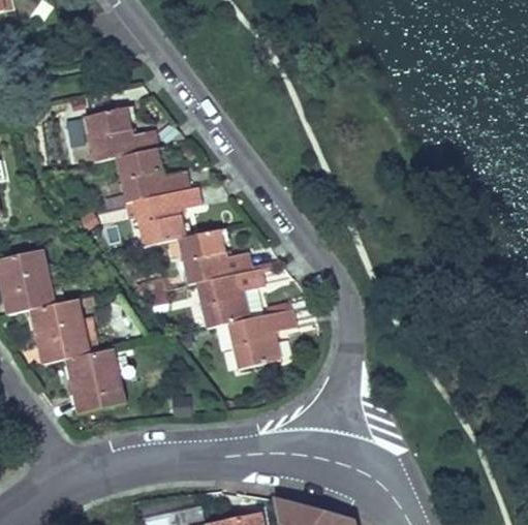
[(0,0),(0,10),(16,7),(13,0),(0,0)]
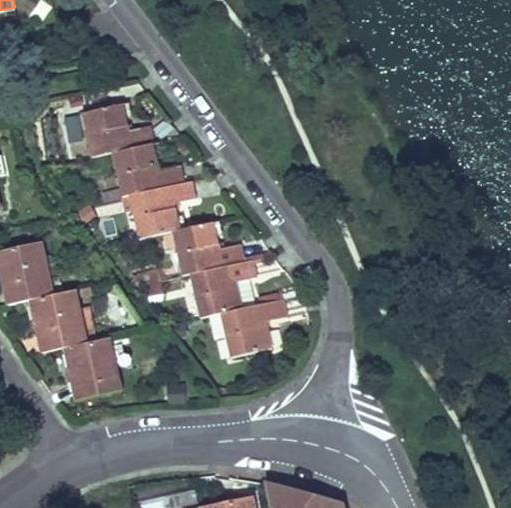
[(82,93),(69,95),(71,106),(84,103),(82,93)]
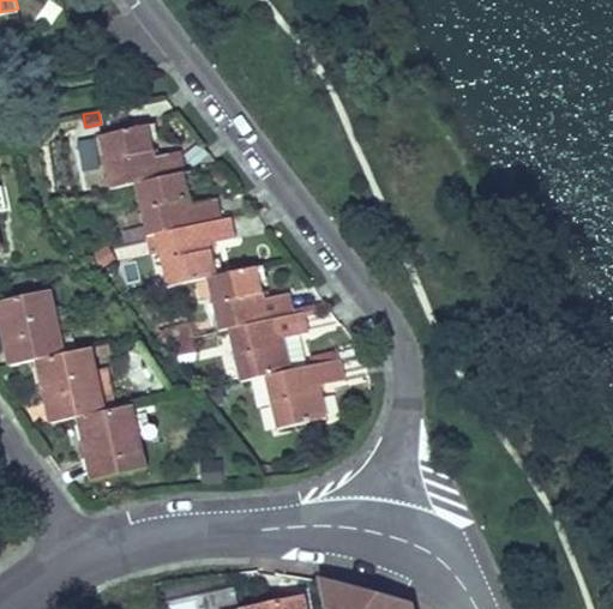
[(188,169),(184,148),(155,154),(151,139),(160,137),(156,120),(97,133),(109,187),(134,181),(188,169)]
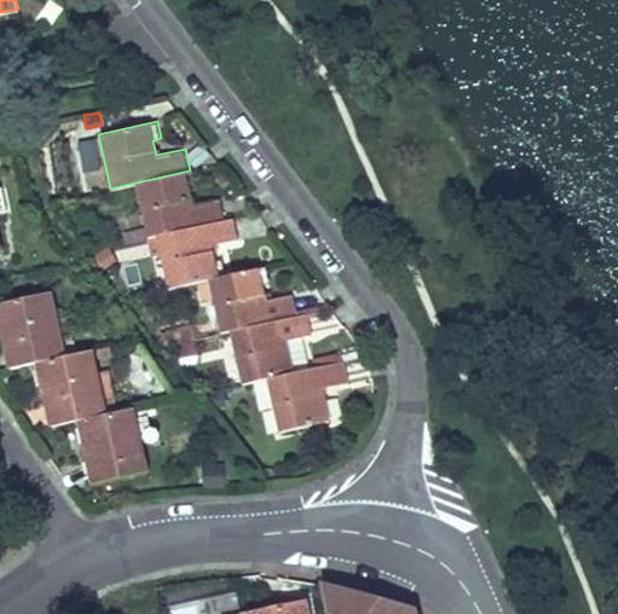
[(100,166),(96,140),(81,143),(86,169),(100,166)]
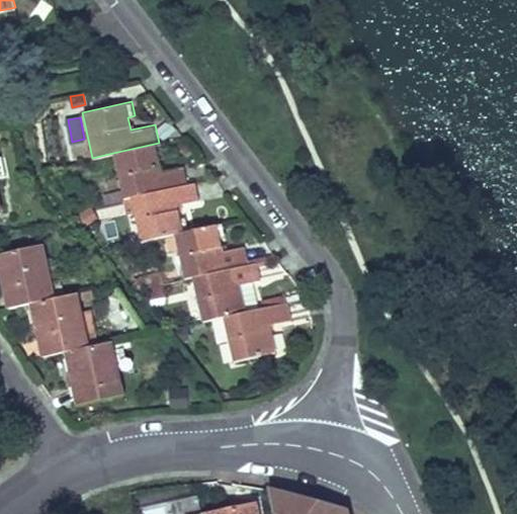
[(159,143),(113,153),(123,197),(132,195),(188,183),(184,165),(162,169),(160,157),(165,156),(162,142),(159,143)]
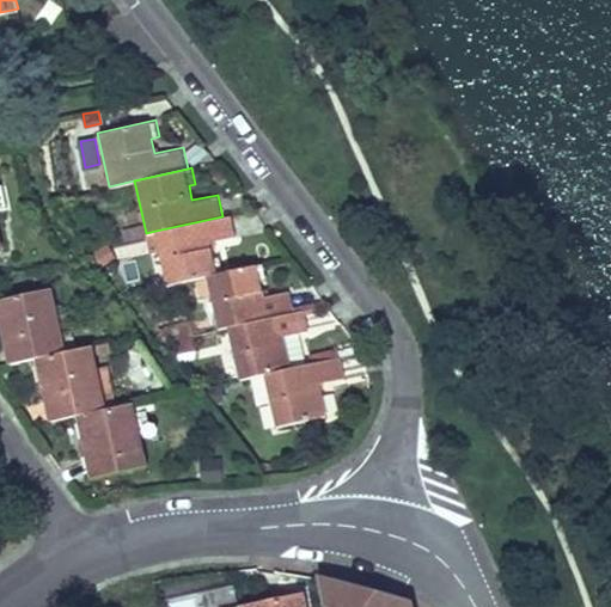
[(217,246),(215,238),(237,233),(232,214),(222,216),(156,231),(167,283),(206,275),(217,273),(211,247),(217,246)]
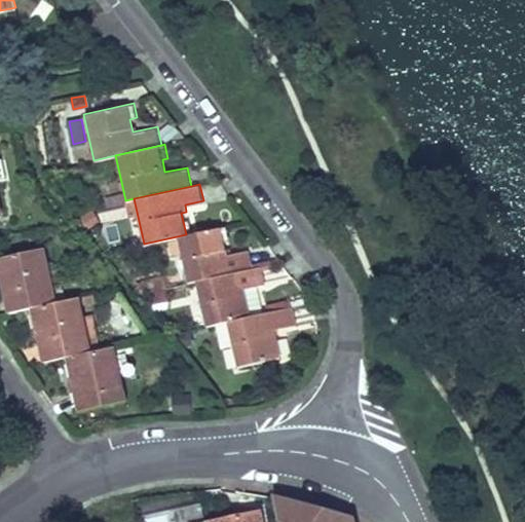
[(252,262),(250,249),(232,253),(230,246),(225,248),(220,227),(186,234),(177,236),(187,282),(194,281),(254,267),(252,262)]
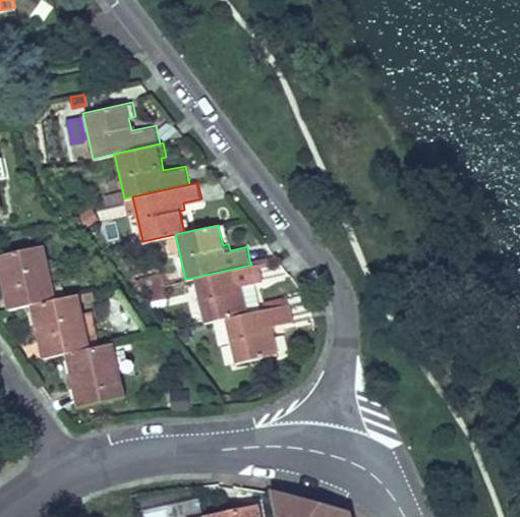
[(55,299),(44,245),(0,253),(0,282),(6,309),(29,304),(55,299)]
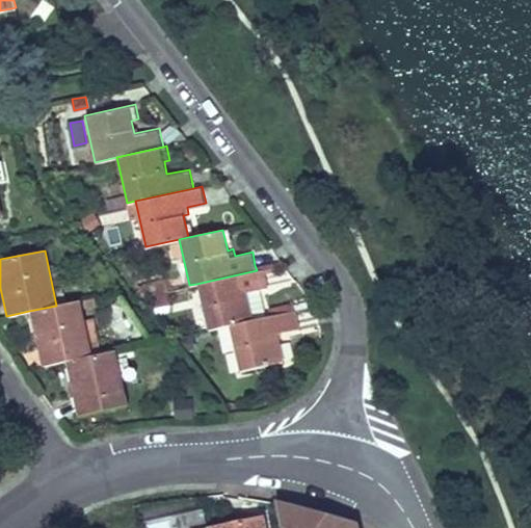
[(253,319),(246,291),(268,286),(265,271),(286,267),(281,259),(255,265),(257,270),(196,284),(207,328),(229,324),(253,319)]
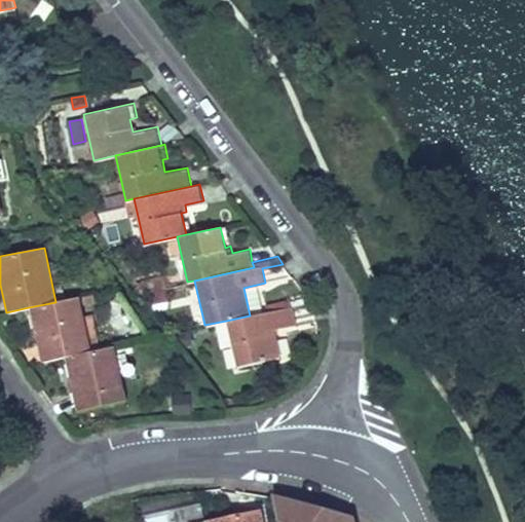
[(146,290),(166,286),(164,274),(138,280),(140,292),(146,290)]
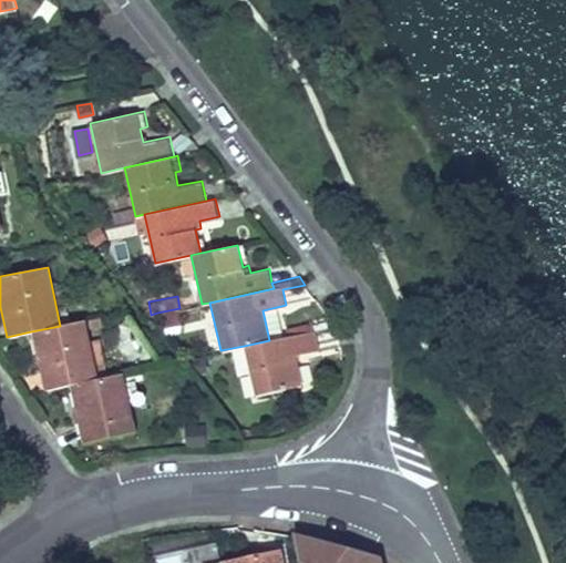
[(183,321),(179,308),(157,313),(160,326),(183,321)]
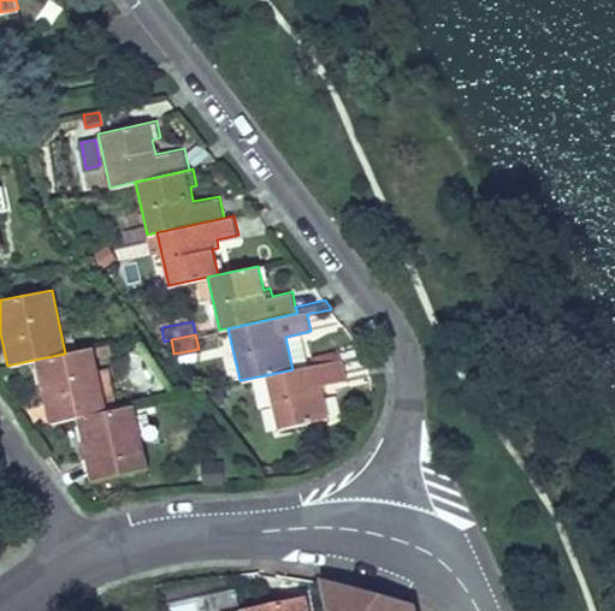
[(111,353),(110,344),(65,354),(34,360),(48,423),(76,417),(118,409),(108,366),(98,368),(95,356),(111,353)]
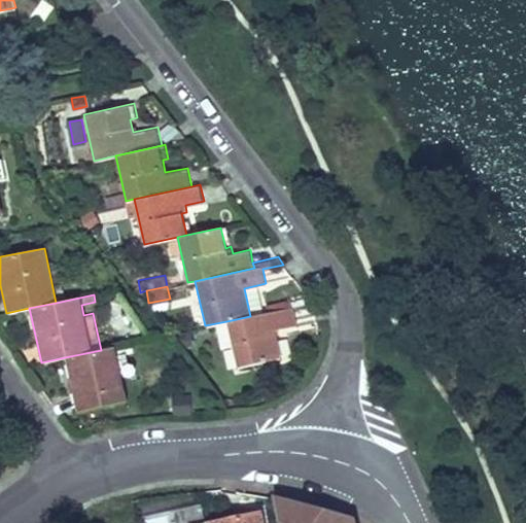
[(281,357),(275,328),(296,323),(291,299),(267,304),(268,312),(250,316),(226,321),(237,367),(281,357)]
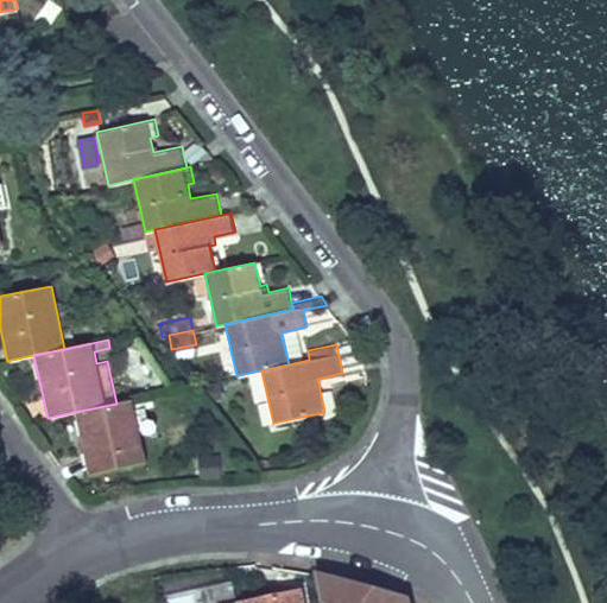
[(221,379),(198,383),(212,400),(220,397),(223,389),(221,379)]
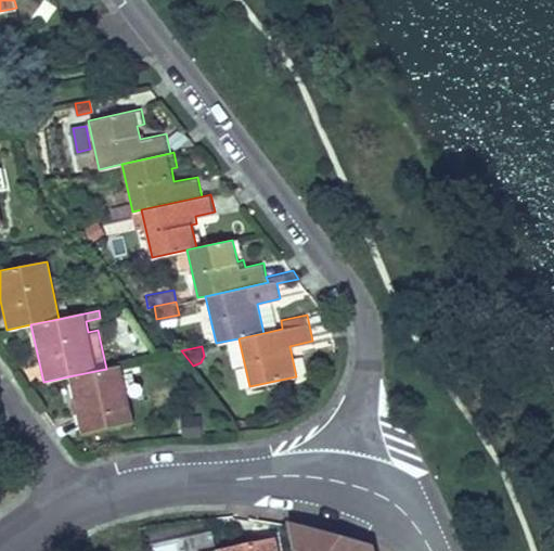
[(133,422),(120,366),(106,369),(68,376),(80,434),(133,422)]
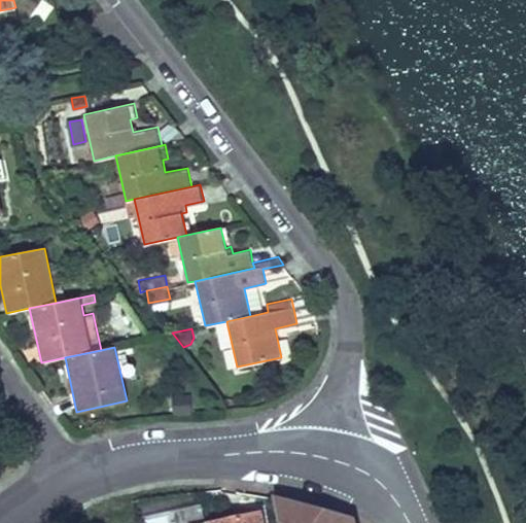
[(357,522),(357,518),(277,496),(281,522),(357,522)]
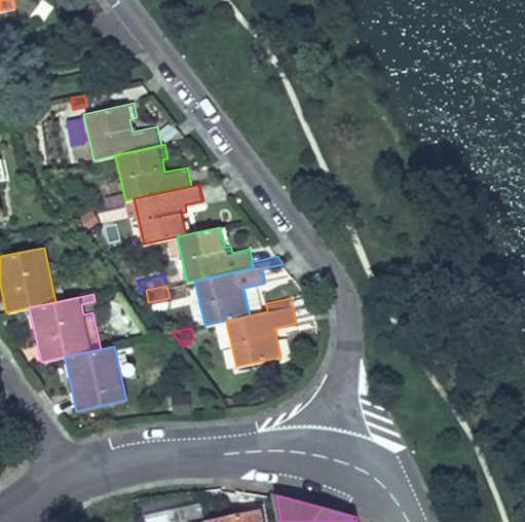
[(262,521),(261,513),(214,521),(262,521)]
